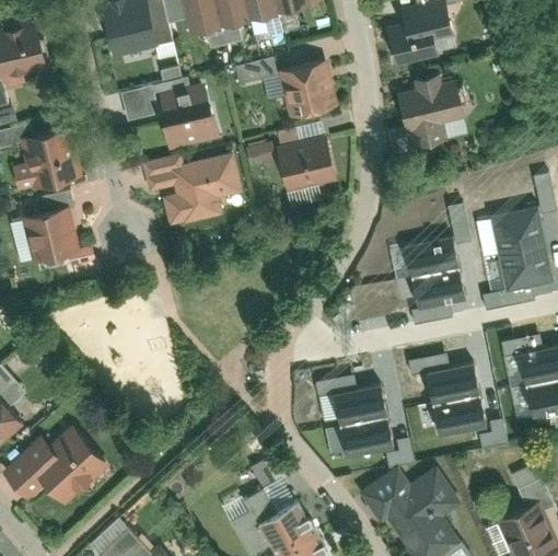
[(105,58),(157,45),(144,0),(139,0),(94,11),(105,58)]
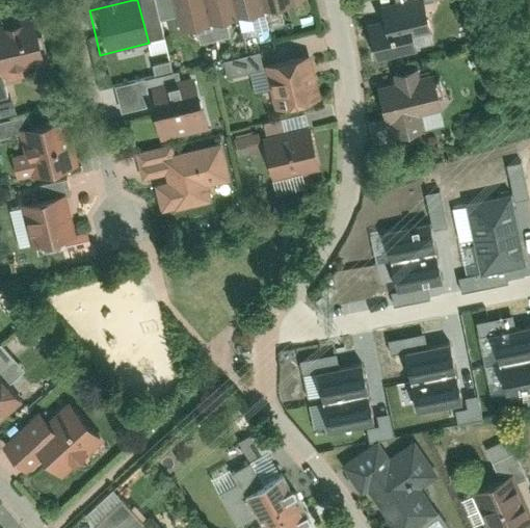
[(171,0),(181,36),(298,7),(296,0),(171,0)]
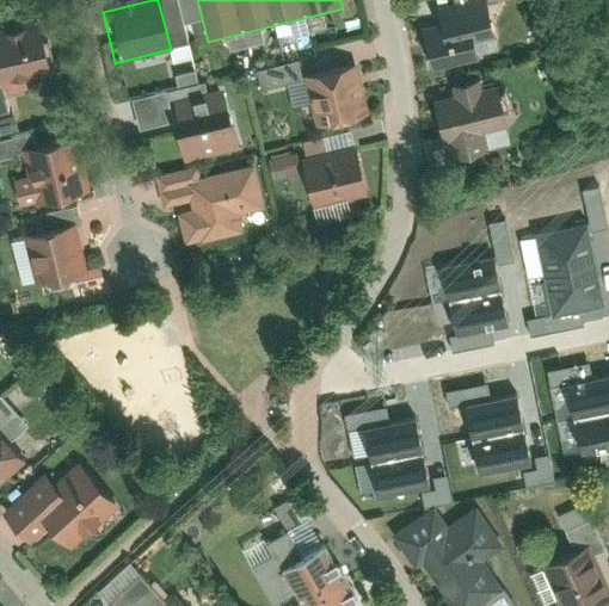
[(477,41),(497,35),(487,0),(453,0),(456,10),(437,14),(441,26),(423,31),(434,69),(481,56),(477,41)]
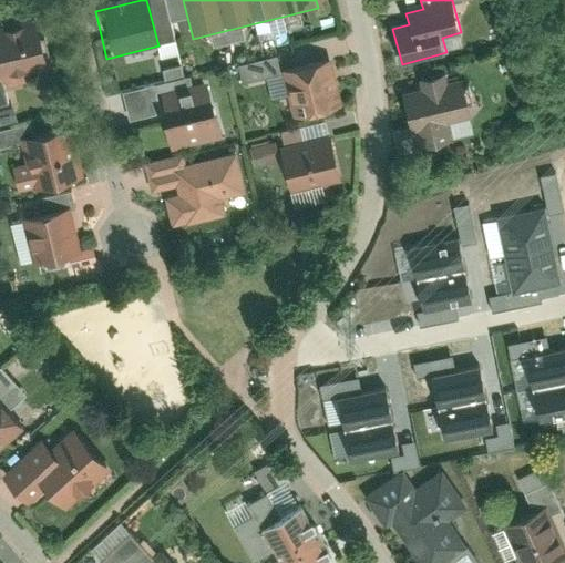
[(39,21),(0,30),(0,81),(50,69),(39,21)]
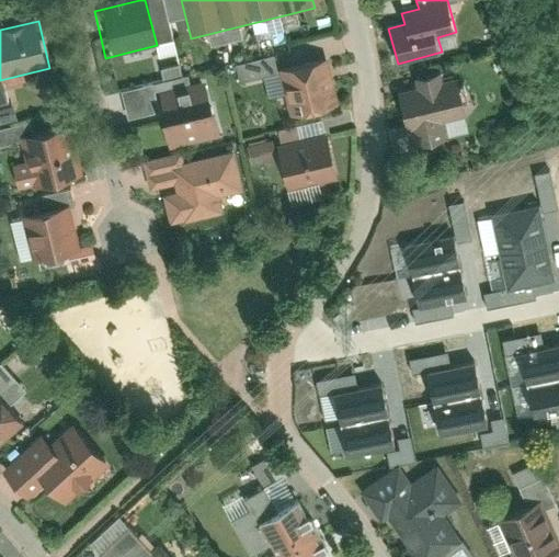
[(237,64),(240,82),(277,76),(274,57),(237,64)]
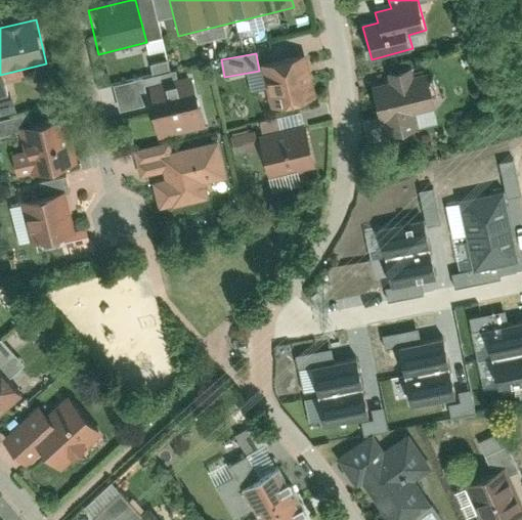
[(316,100),(306,56),(261,67),(270,111),(316,100)]
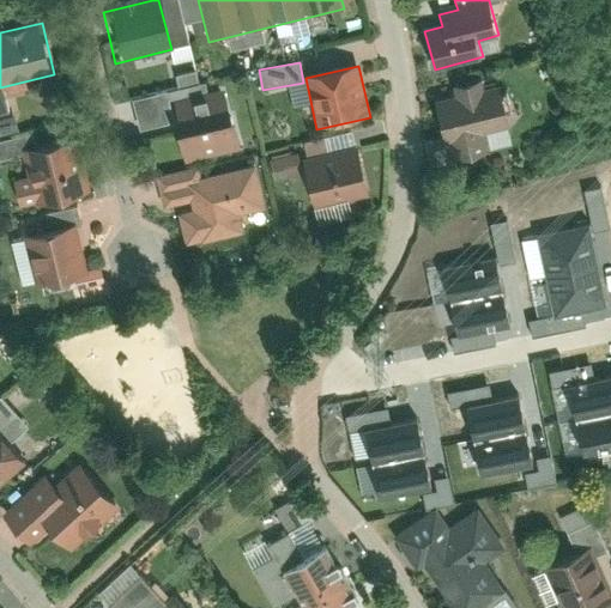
[(506,84),(433,98),(442,143),(452,141),(455,160),(484,154),(479,135),(514,128),(506,84)]
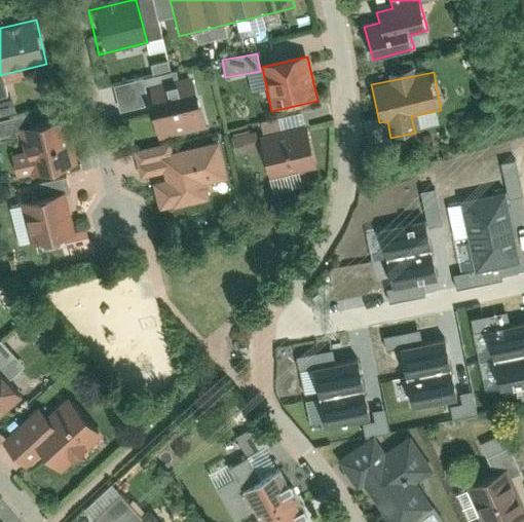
[(145,90),(157,140),(207,128),(194,78),(145,90)]
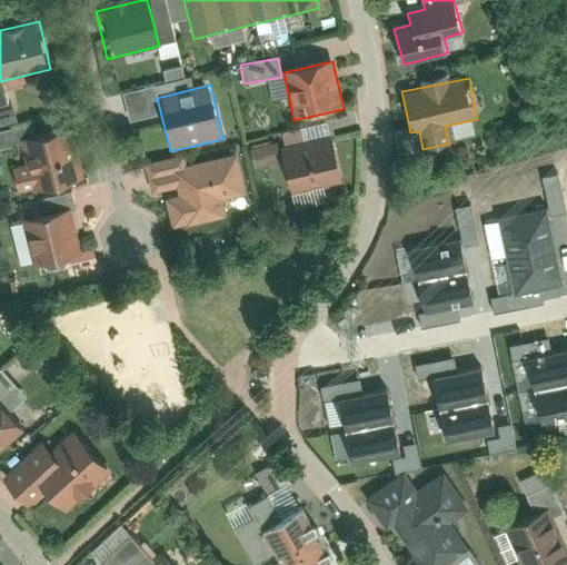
[(341,179),(330,135),(302,142),(299,129),(279,135),(282,148),(278,148),(289,192),(341,179)]
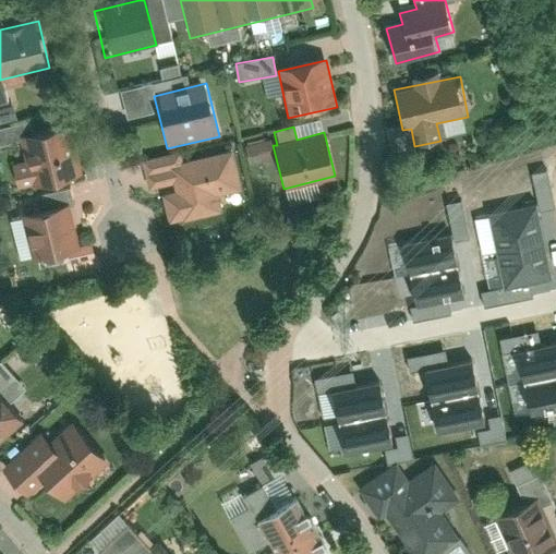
[(82,179),(70,129),(20,142),(32,192),(82,179)]
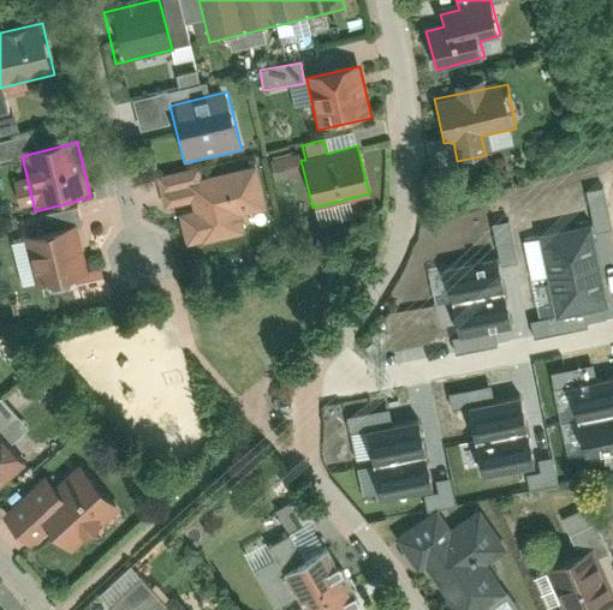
[(267,210),(256,167),(185,184),(186,190),(162,196),(166,213),(191,207),(194,215),(180,219),(188,250),(245,235),(242,216),(267,210)]
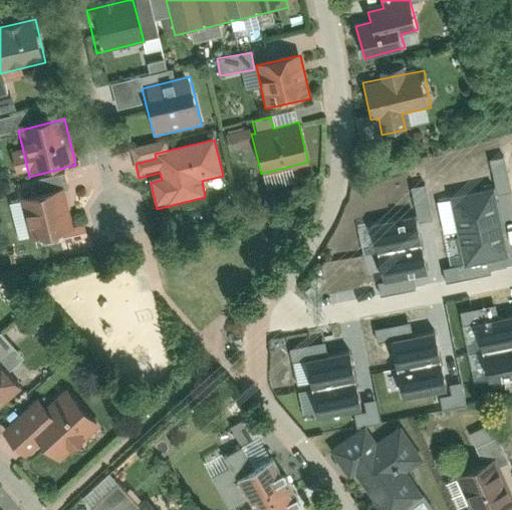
[(507,252),(494,187),(450,196),(464,262),(507,252)]
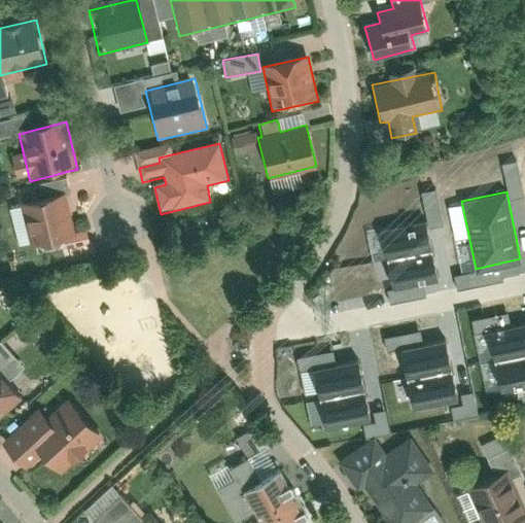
[(66,194),(18,205),(29,251),(77,240),(66,194)]
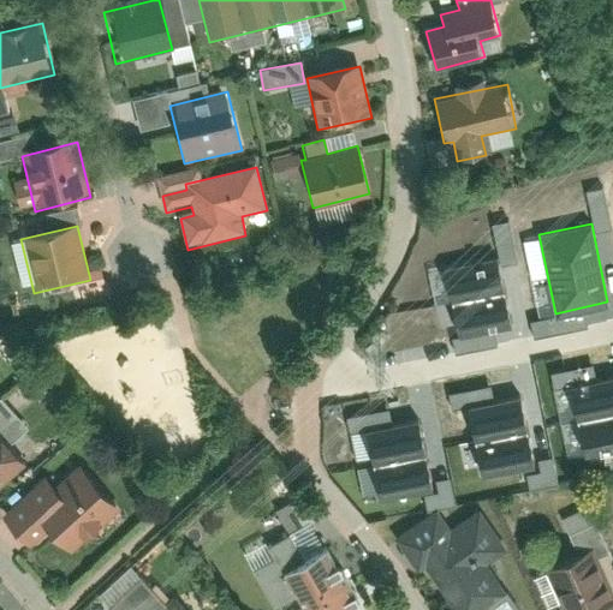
[(457,336),(510,326),(497,257),(442,268),(457,336)]
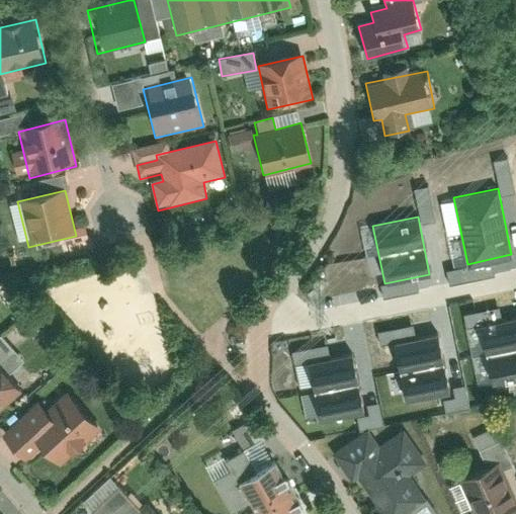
[(515,317),(480,325),(492,382),(515,376),(515,317)]
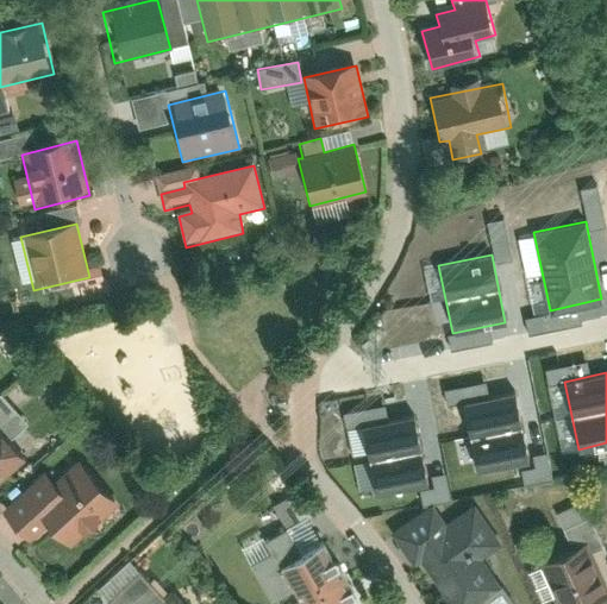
[(514,394),(463,403),(476,470),(529,460),(514,394)]
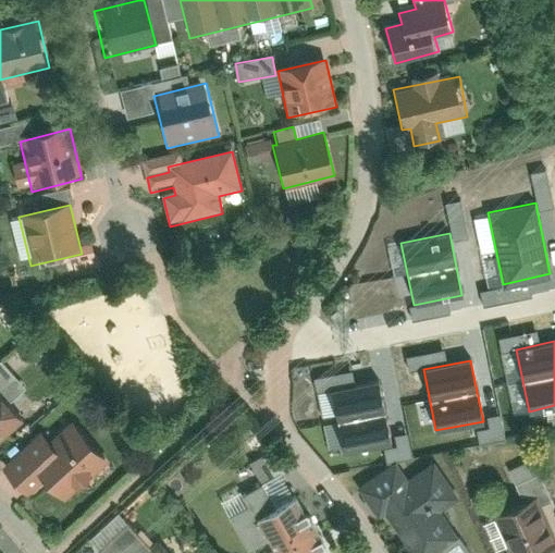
[(378,381),(332,390),(345,453),(390,443),(378,381)]
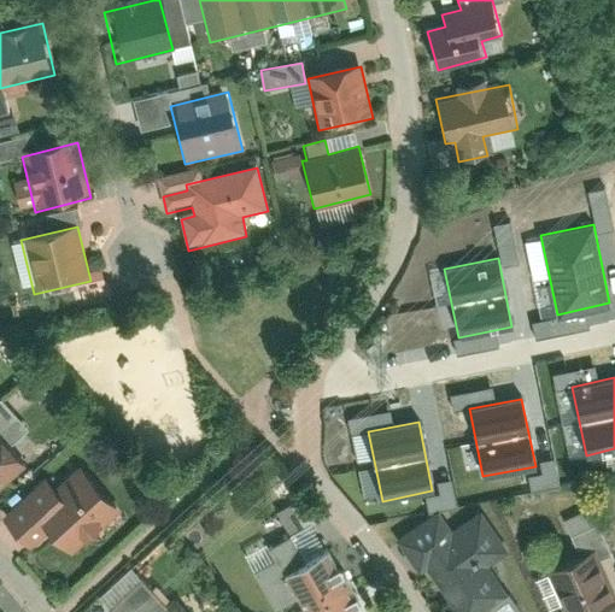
[(0,489),(27,464),(0,435),(0,489)]
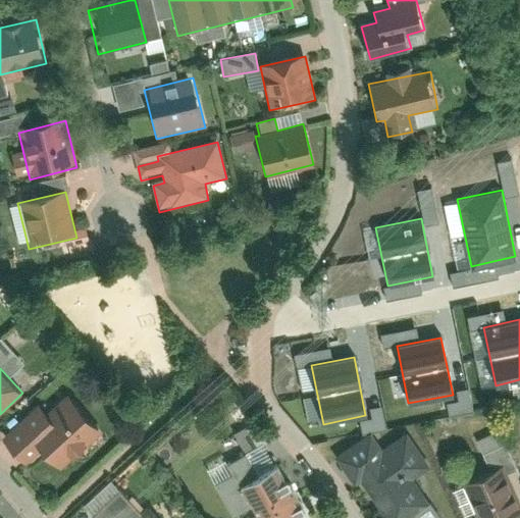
[(101,432),(68,398),(47,417),(38,407),(2,442),(27,468),(45,451),(62,469),(101,432)]
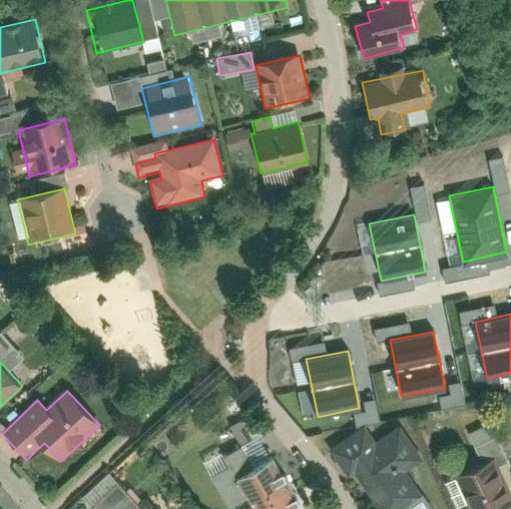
[(355,474),(378,508),(405,508),(423,497),(405,471),(421,460),(400,428),(378,443),(367,426),(330,451),(348,478),(355,474)]
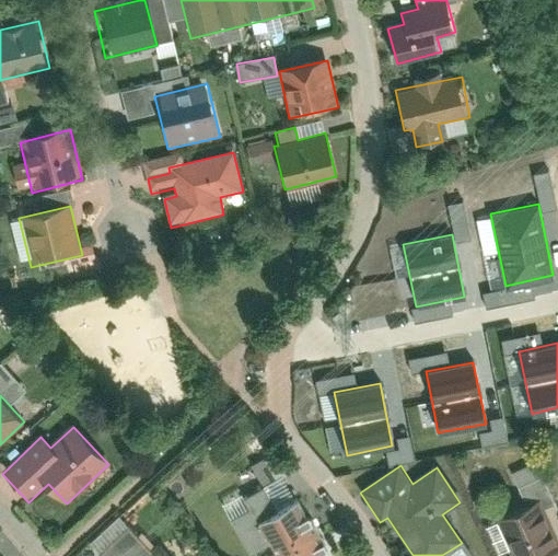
[(303,499),(258,523),(276,555),(334,555),(332,551),(312,517),(303,499)]
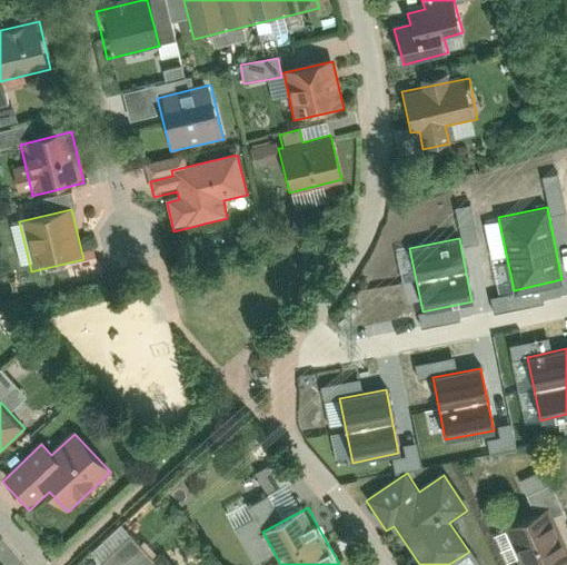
[(566,556),(545,509),(504,529),(519,564),(566,564),(566,556)]
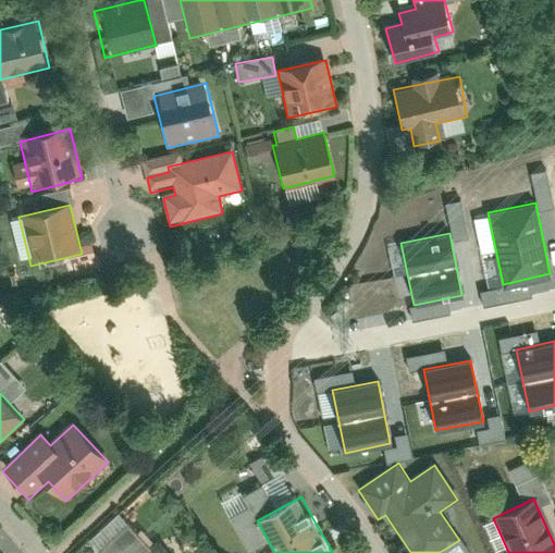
[(167,552),(157,543),(147,552),(167,552)]
